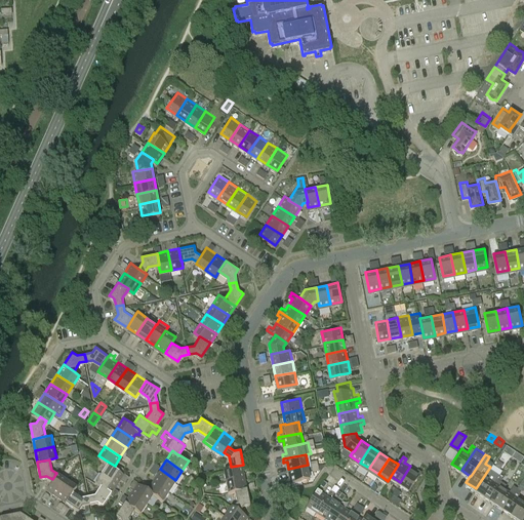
[(102,471),(118,481),(121,477),(125,480),(129,474),(124,471),(124,472),(122,470),(117,467),(115,466),(108,462),(102,471)]
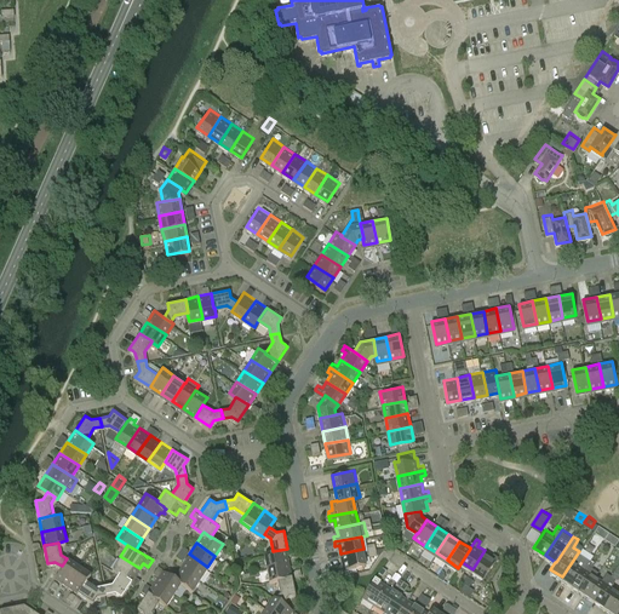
[(268,566),(290,561),(287,549),(273,551),(265,552),(268,566)]
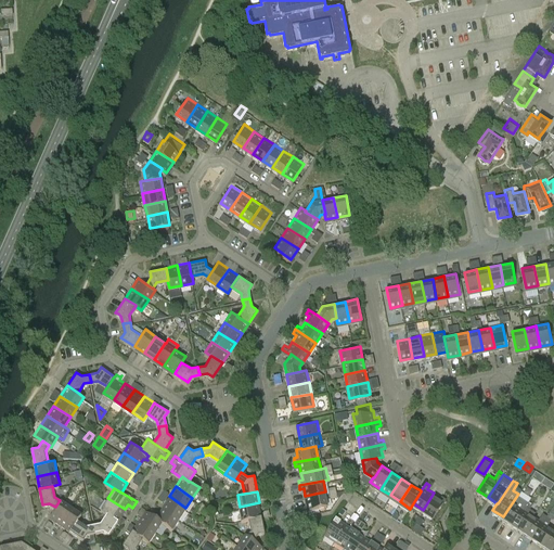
[(327,503),(325,491),(305,496),(307,503),(303,503),(304,508),(304,509),(327,503)]
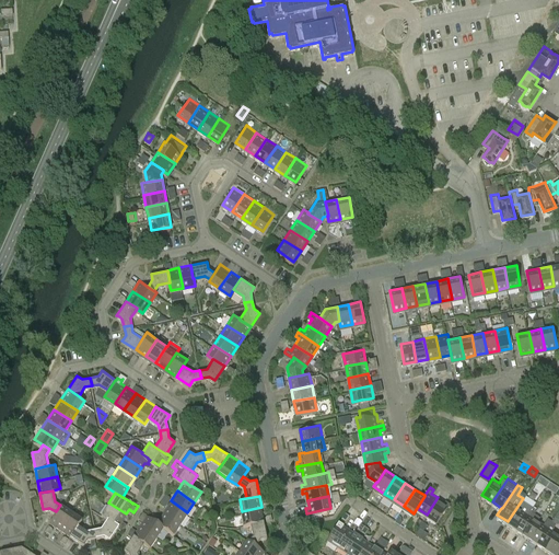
[(438,497),(427,515),(437,521),(451,500),(450,500),(446,498),(444,501),(438,497)]
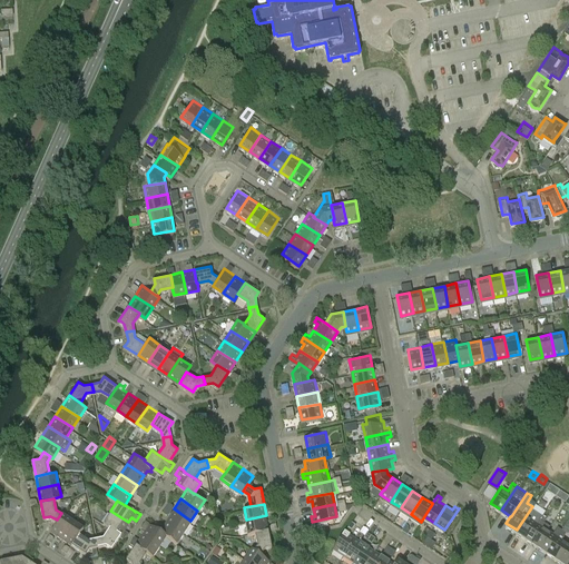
[(542,513),(532,506),(517,530),(527,536),(542,513)]
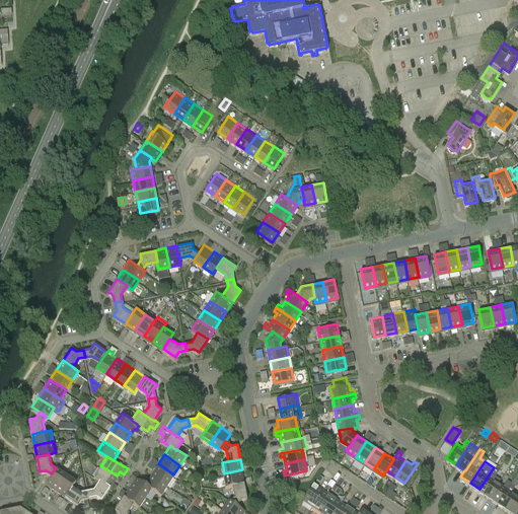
[(173,474),(158,463),(152,472),(167,484),(173,474)]
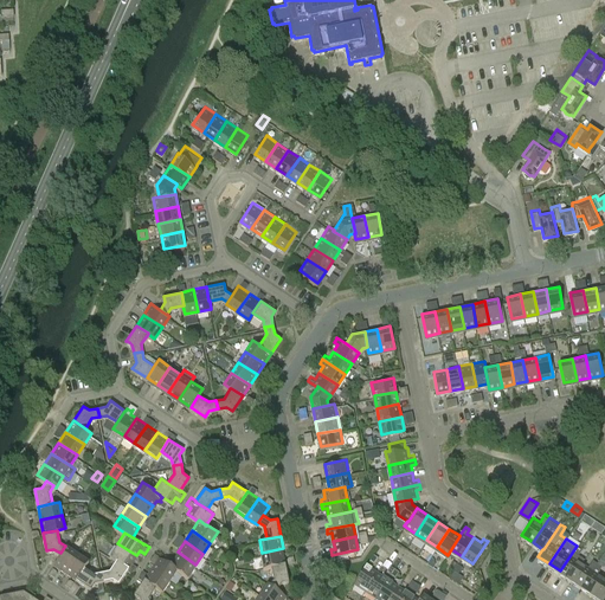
[(66,543),(65,546),(60,553),(55,562),(65,569),(78,552),(66,543)]
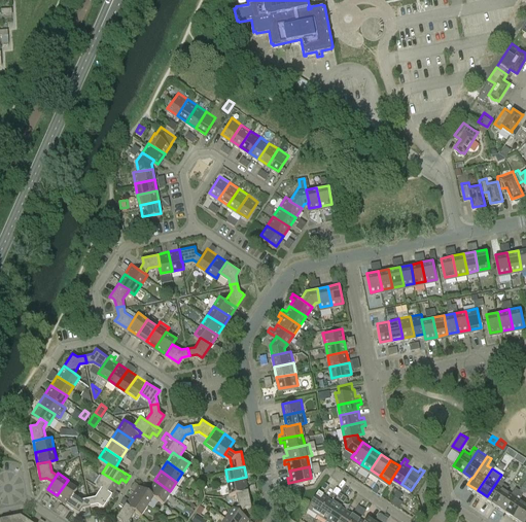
[(112,492),(111,494),(115,496),(119,490),(115,488),(118,483),(102,473),(96,482),(102,486),(112,492)]
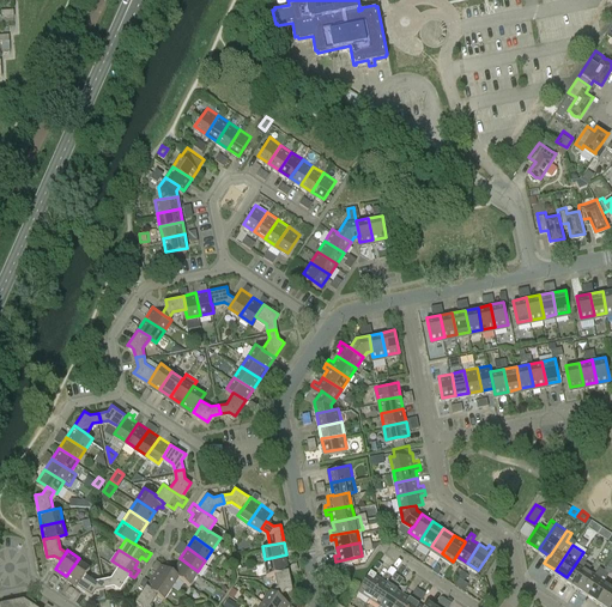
[(583,552),(567,577),(577,584),(589,566),(592,563),(586,558),(588,554),(583,552)]
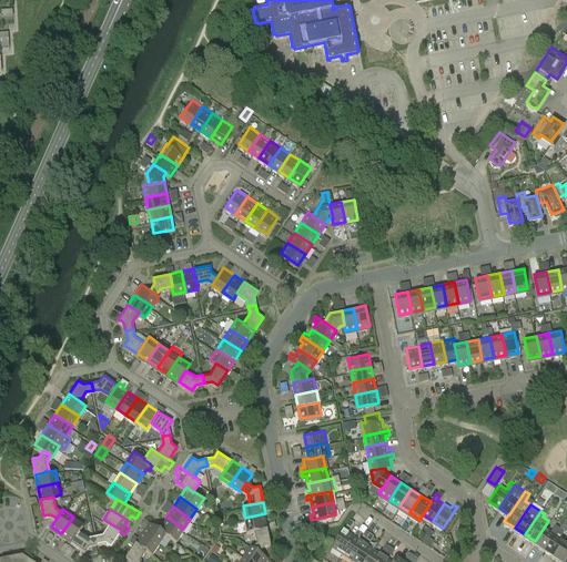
[(267,525),(265,513),(245,518),(247,530),(255,529),(255,528),(267,525)]
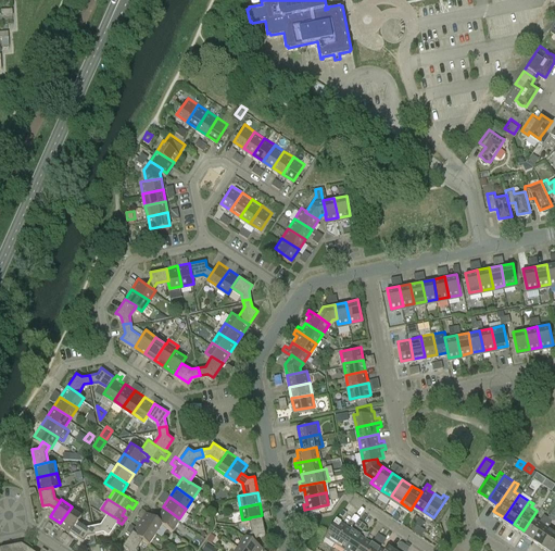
[(154,515),(149,511),(147,510),(148,509),(142,505),(138,512),(142,515),(139,520),(156,531),(163,522),(156,516),(154,515)]
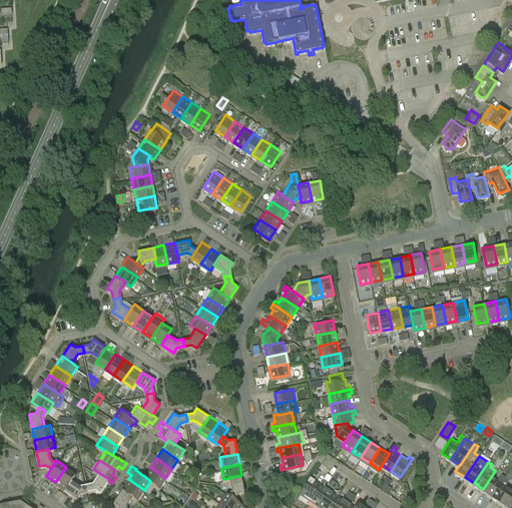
[(66,467),(55,482),(65,489),(72,479),(75,473),(66,467)]
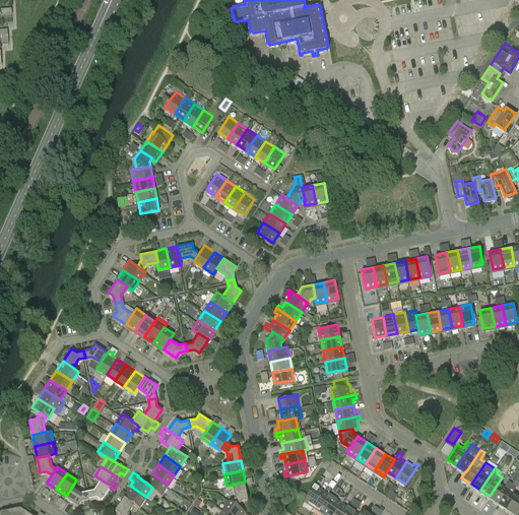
[(161,494),(168,485),(152,473),(146,483),(152,488),(161,494)]
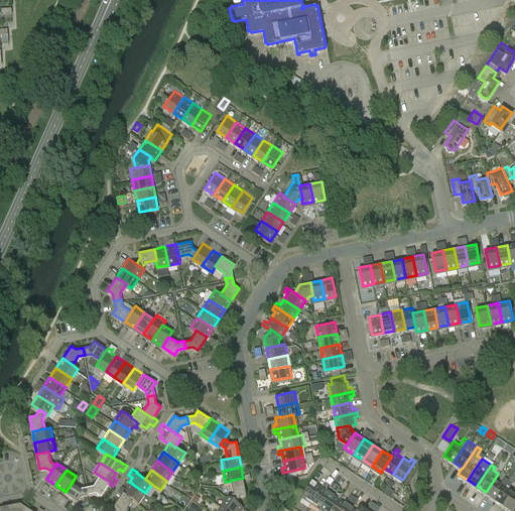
[(486,492),(495,498),(509,477),(505,474),(501,481),(496,477),(486,492)]
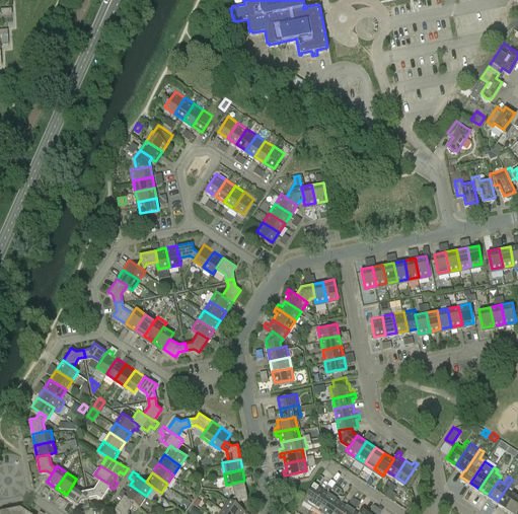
[(94,488),(88,489),(89,496),(97,495),(102,498),(109,487),(111,485),(100,479),(94,488)]
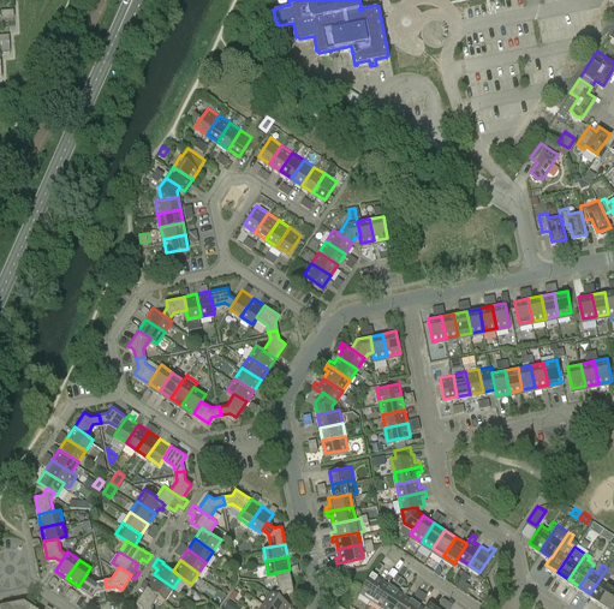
[(612,571),(607,568),(590,593),(601,601),(613,583),(607,578),(612,571)]
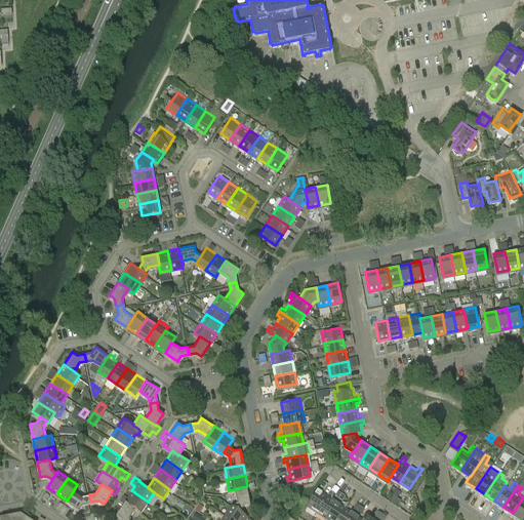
[(238,500),(235,505),(241,509),(245,503),(250,502),(247,486),(236,488),(236,489),(238,500)]
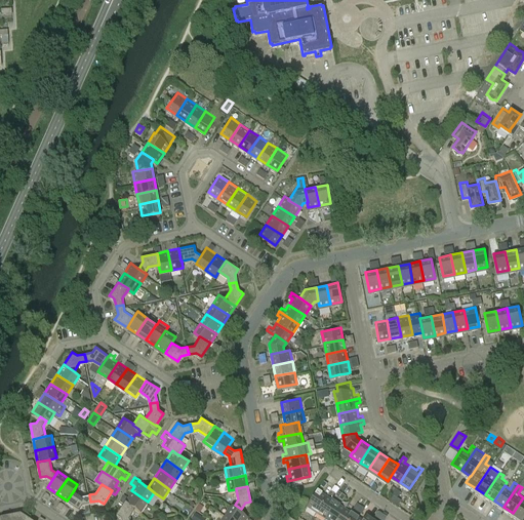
[(307,504),(317,510),(327,493),(318,487),(307,504)]
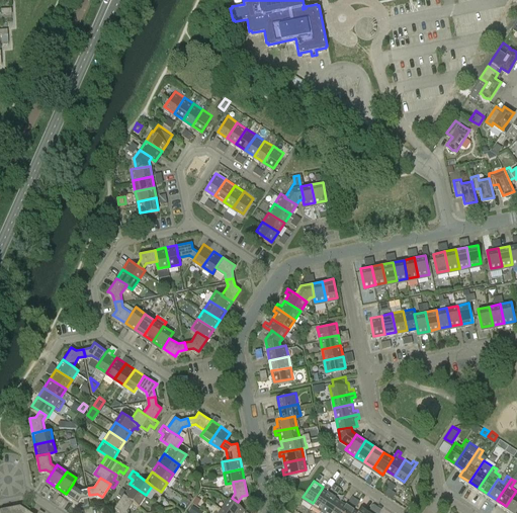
[(338,484),(334,481),(330,486),(334,489),(338,484)]
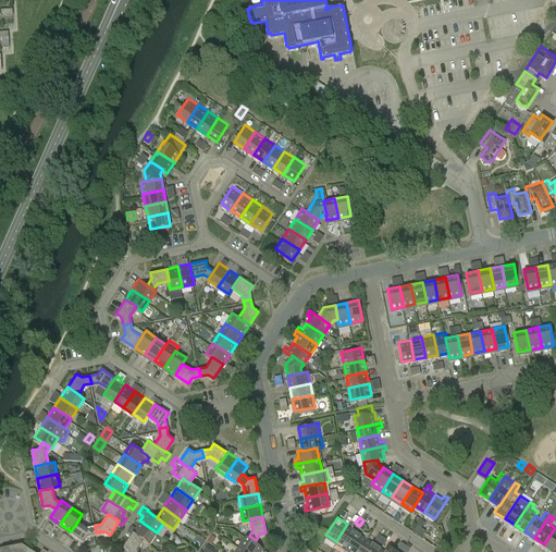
[(88,535),(96,532),(95,525),(87,526),(78,520),(71,531),(84,540),(88,535)]
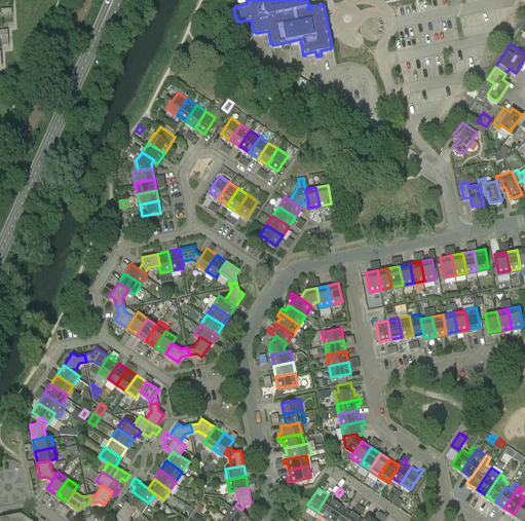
[(124,493),(120,499),(124,501),(125,501),(136,508),(142,512),(148,503),(132,491),(128,495),(124,493)]
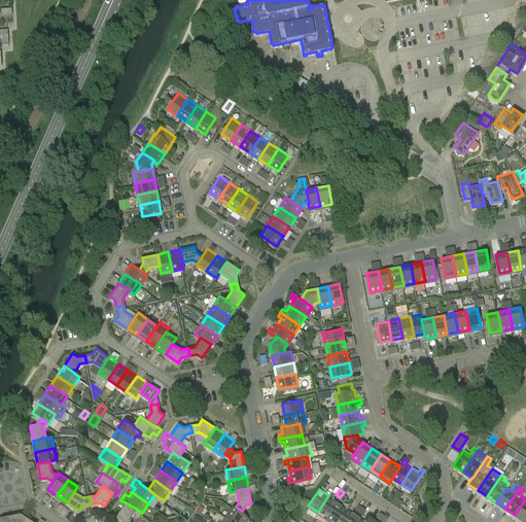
[(404,499),(396,494),(393,499),(400,505),(404,499)]
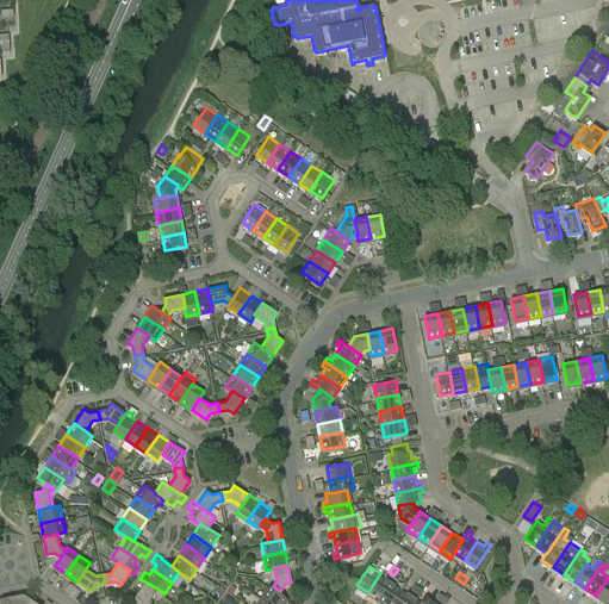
[(391,580),(380,573),(368,592),(379,599),(391,580)]
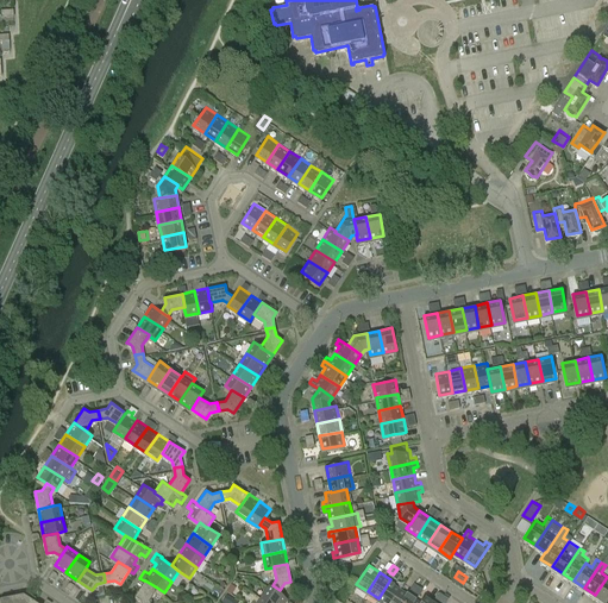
[(556,572),(551,580),(559,585),(564,577),(556,572)]
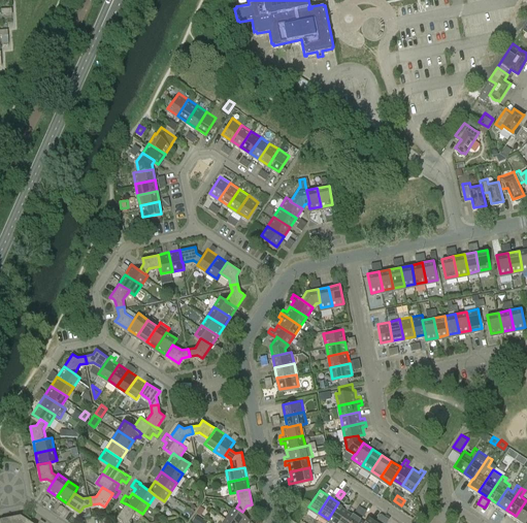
[(526,500),(516,516),(525,522),(526,520),(526,500)]
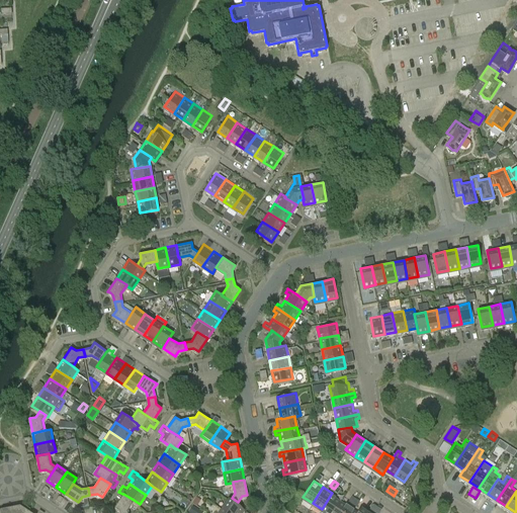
[(331,512),(341,499),(332,493),(322,509),(328,512),(331,512)]
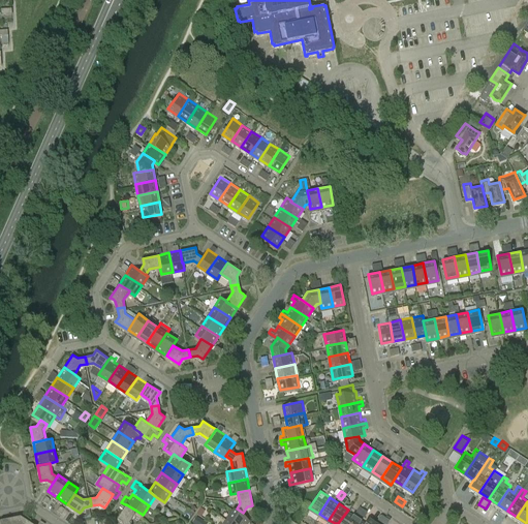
[(126,504),(125,504),(118,517),(123,520),(123,523),(131,523),(130,520),(136,511),(126,504)]
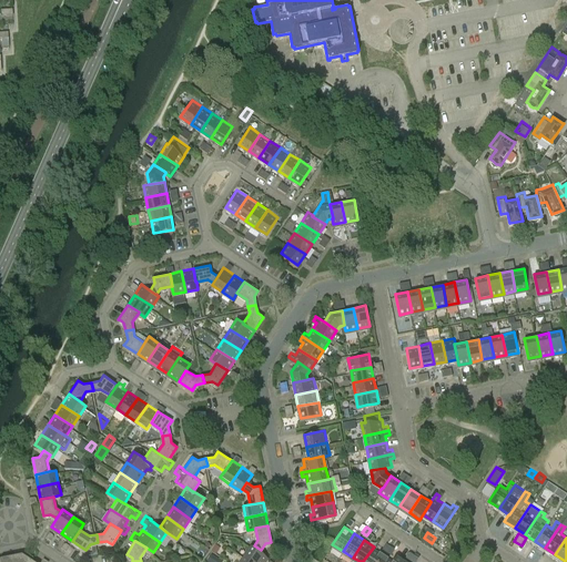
[(261,550),(254,545),(252,544),(244,554),(255,561),(264,561),(269,555),(261,550)]
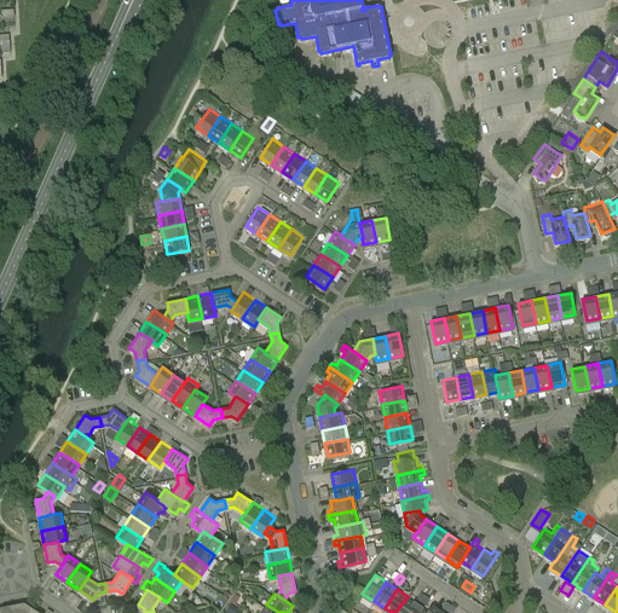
[(411,612),(419,603),(408,596),(396,612),(411,612)]
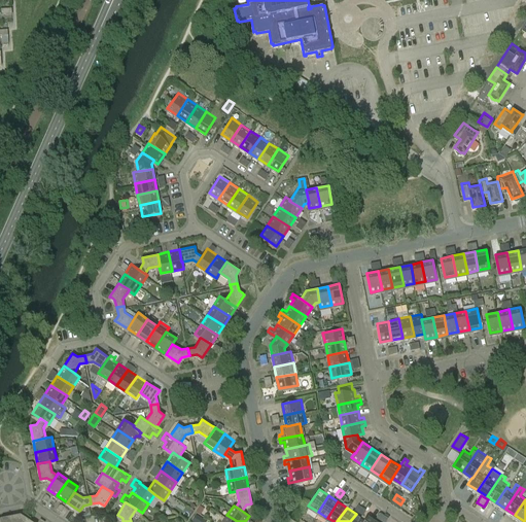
[(21,513),(11,515),(11,521),(35,521),(30,518),(32,515),(23,510),(21,513)]
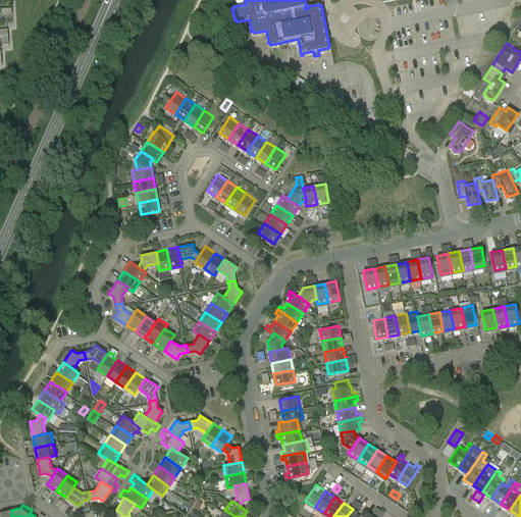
[(196,506),(191,513),(197,516),(201,510),(196,506)]
